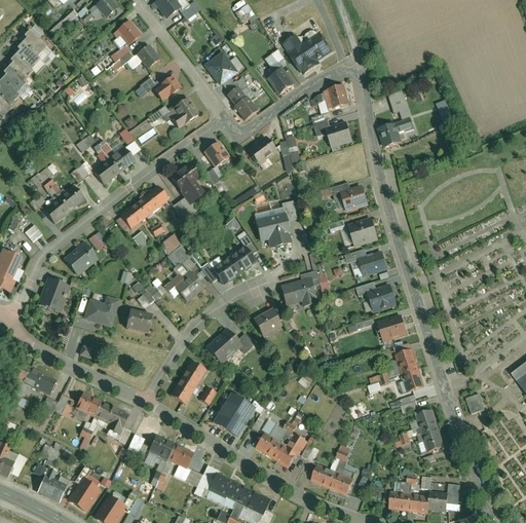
[(100,10),(106,17),(118,6),(113,0),(99,0),(87,10),(92,15),(100,10)]
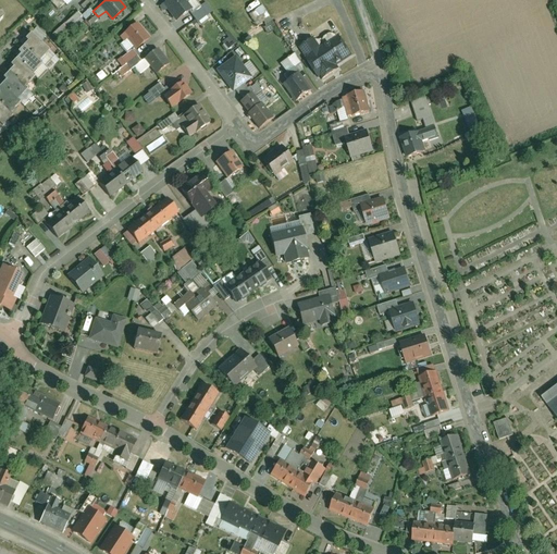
[(164,0),(162,2),(175,19),(187,10),(182,3),(185,0),(164,0)]
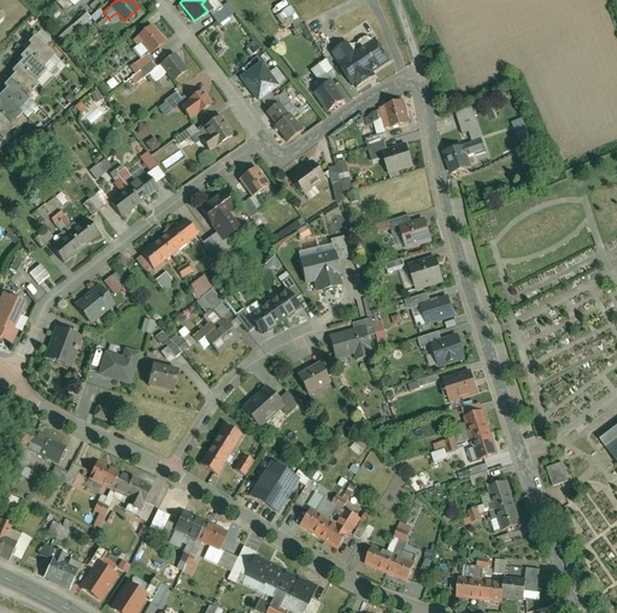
[(227,0),(212,12),(219,22),(235,9),(227,0)]
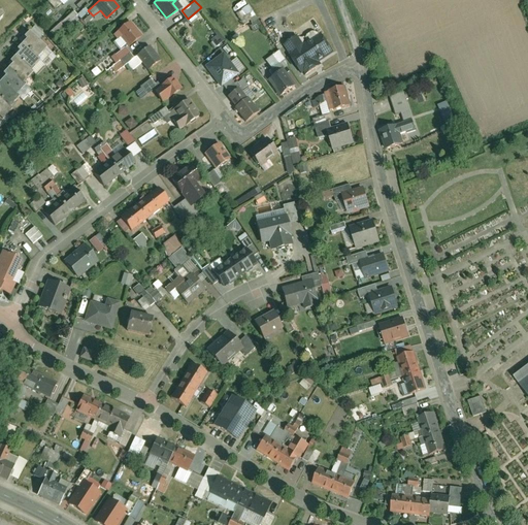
[(243,12),(250,8),(245,2),(239,6),(243,12)]
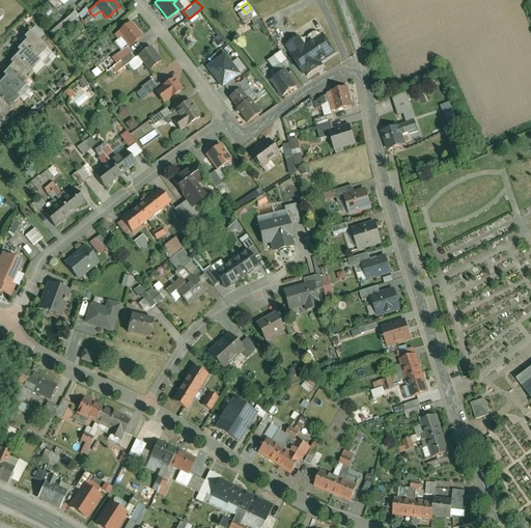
[(86,23),(93,16),(88,10),(81,17),(86,23)]
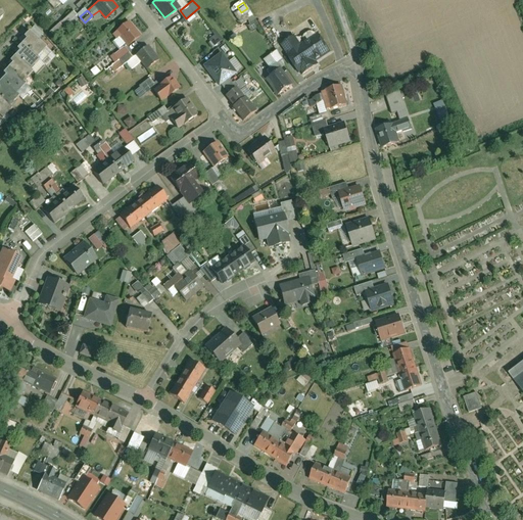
[(129,19),(112,33),(115,37),(119,35),(127,45),(141,34),(129,19)]
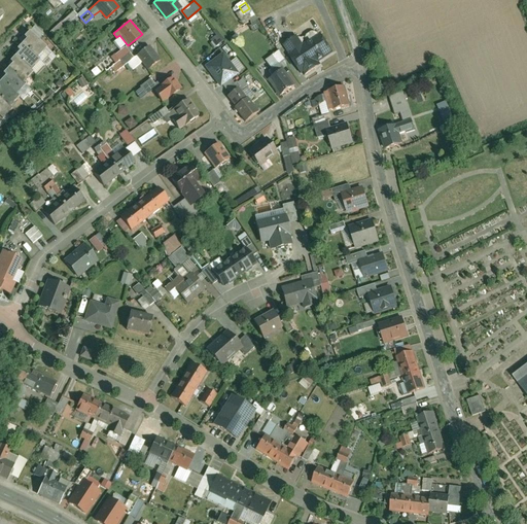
[(297,34),(283,43),(292,57),(291,58),(301,71),(302,70),(303,73),(320,62),(318,59),(334,49),(321,31),(319,32),(317,30),(315,29),(313,29),(311,29),(308,30),(307,32),(306,33),(305,37),(305,39),(306,42),(303,43),(297,34)]
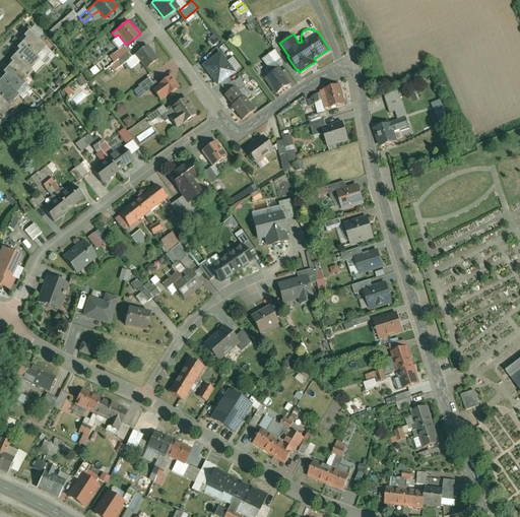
[(45,46),(28,29),(22,35),(25,37),(16,46),(18,49),(9,58),(11,61),(2,71),(4,73),(0,77),(0,114),(2,117),(12,106),(9,104),(18,93),(15,91),(24,82),(22,79),(31,70),(28,67),(38,58),(36,56),(45,46)]
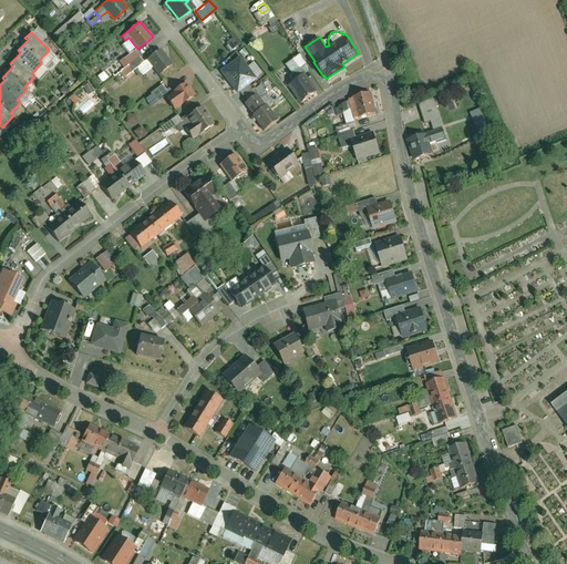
[(143,61),(136,65),(142,73),(153,65),(158,73),(173,63),(161,48),(143,61)]
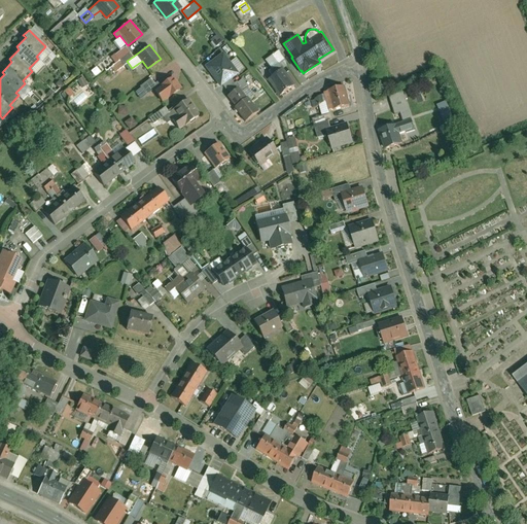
[(129,50),(125,45),(114,53),(118,59),(129,50)]
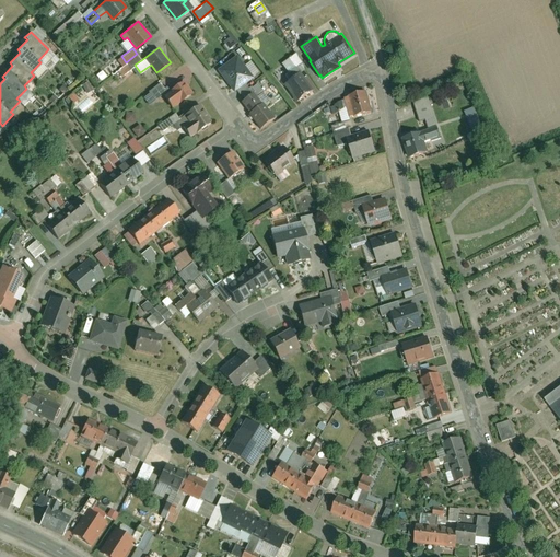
[(308,67),(295,50),(289,56),(301,70),(302,72),(308,67)]
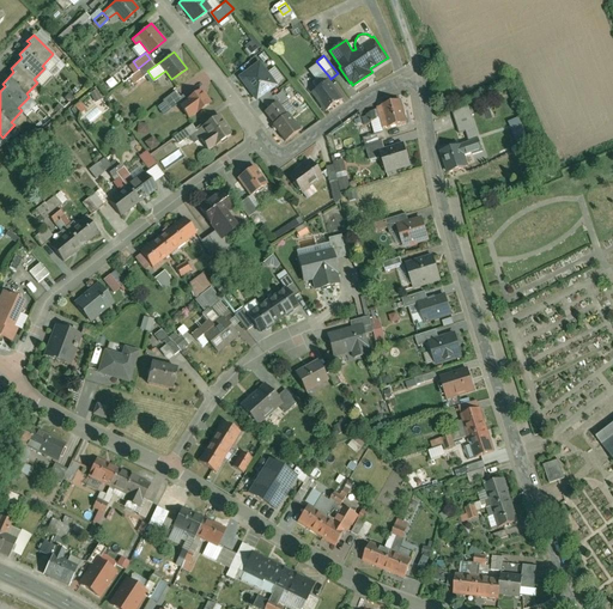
[(155,66),(150,59),(138,68),(143,74),(147,71),(155,66)]
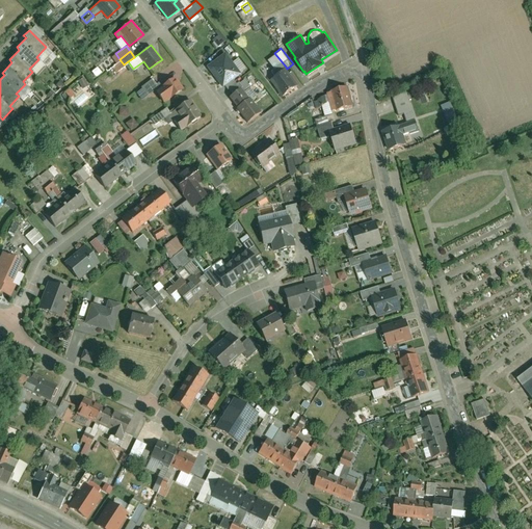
[(224,51),(207,64),(221,85),(240,72),(224,51)]
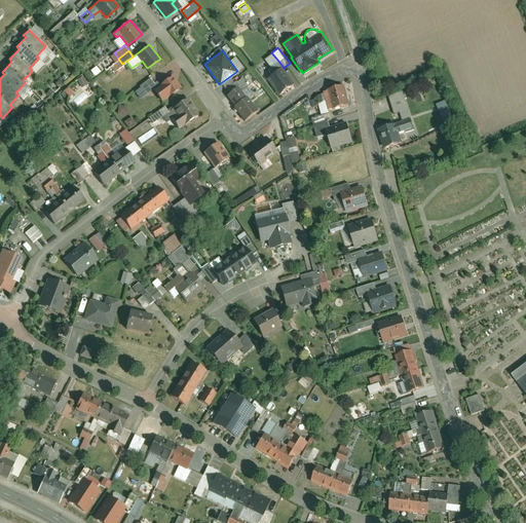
[(269,76),(282,91),(295,82),(284,68),(283,66),(269,76)]
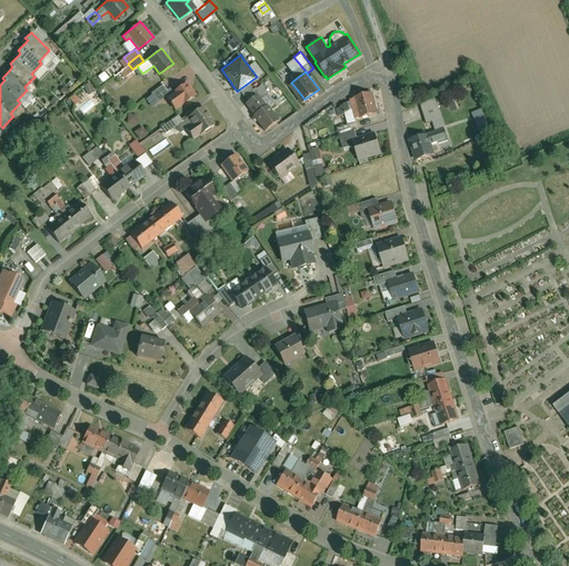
[(166,96),(175,108),(196,93),(187,81),(166,96)]
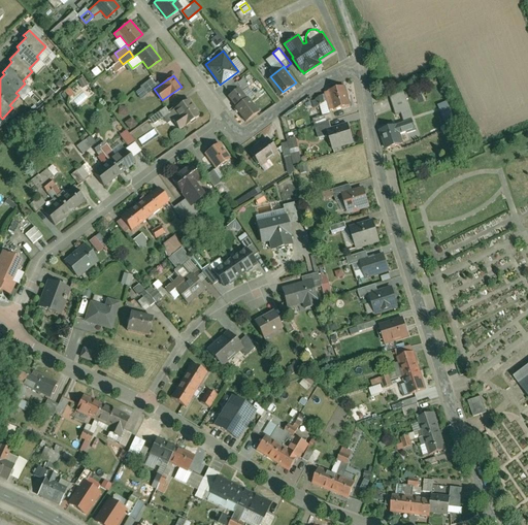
[(151,76),(139,85),(145,93),(157,85),(151,76)]
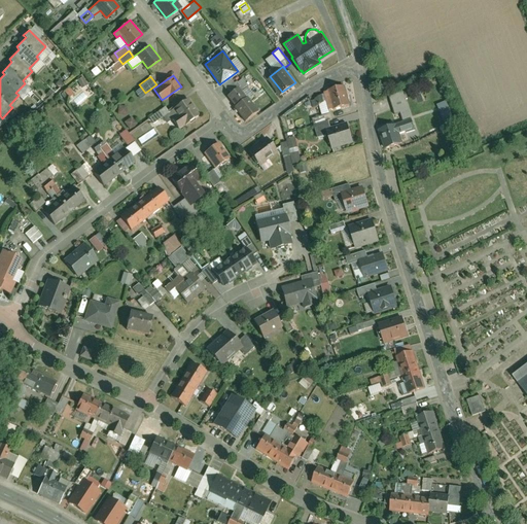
[(224,88),(229,93),(239,85),(244,82),(240,76),(224,88)]
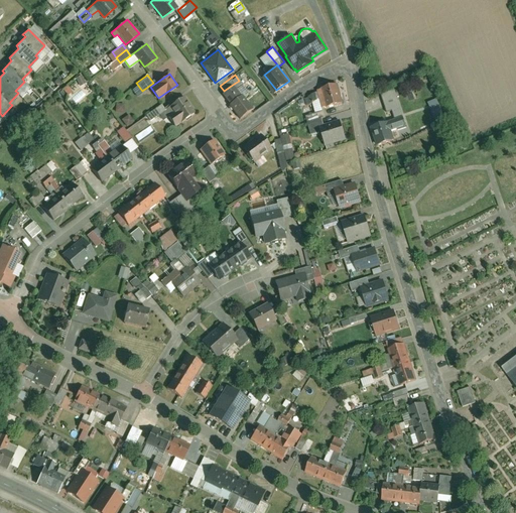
[(326,104),(343,100),(339,83),(321,87),(326,104)]
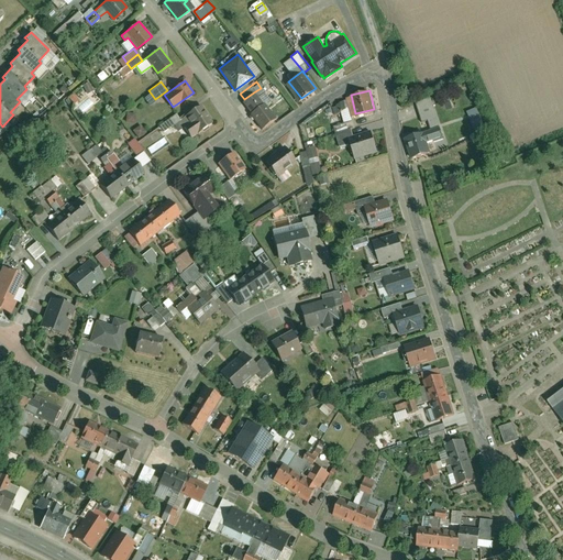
[(251,112),(262,128),(275,118),(264,102),(263,102),(255,91),(244,99),(243,100),(252,111),(251,112)]
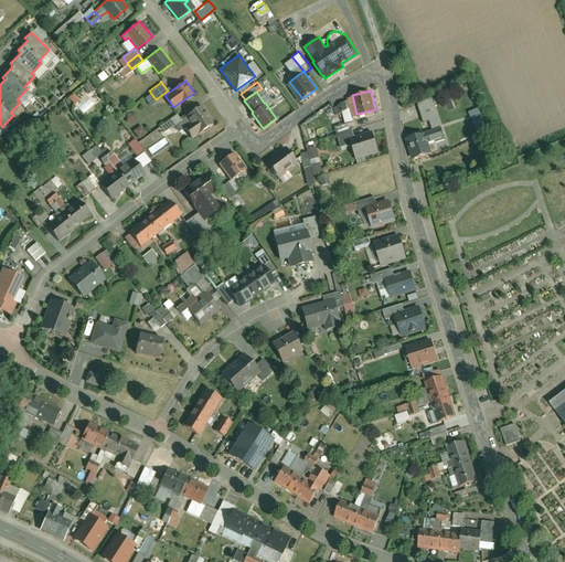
[(215,122),(202,104),(181,120),(176,123),(184,134),(188,131),(192,138),(215,122)]
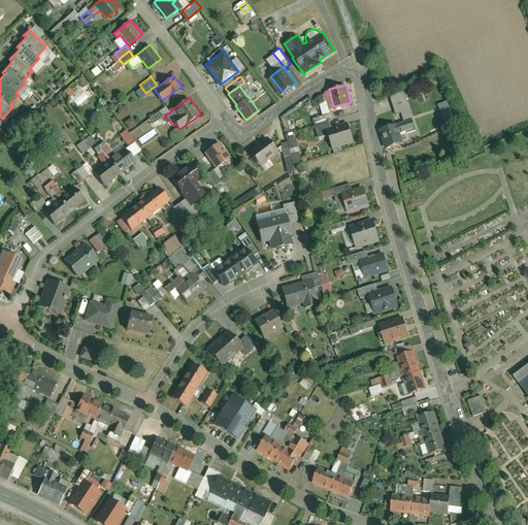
[(446,97),(436,101),(444,121),(454,117),(446,97)]
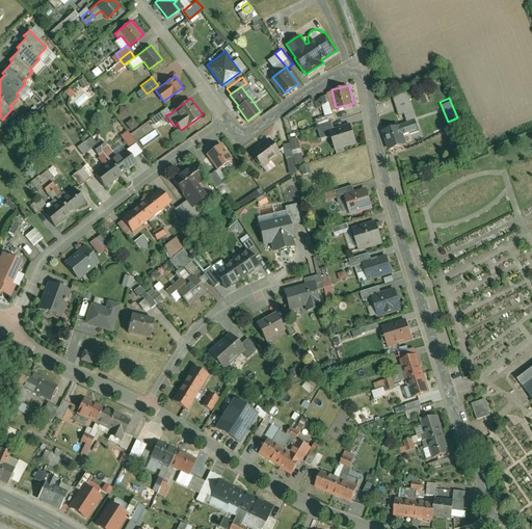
[(170,113),(165,106),(151,116),(155,124),(165,115),(170,113)]
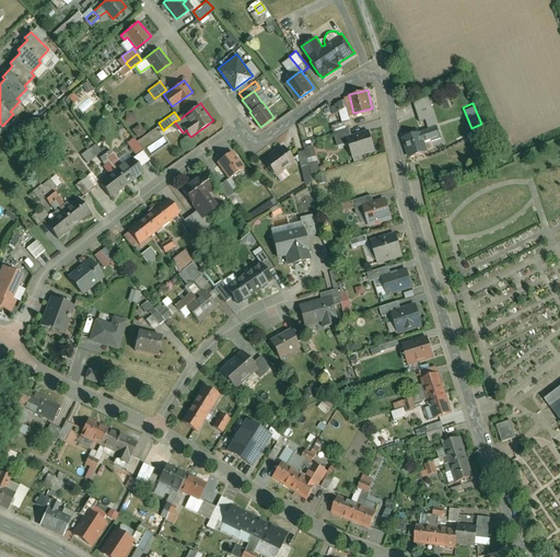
[(136,135),(143,128),(137,122),(129,128),(136,135)]
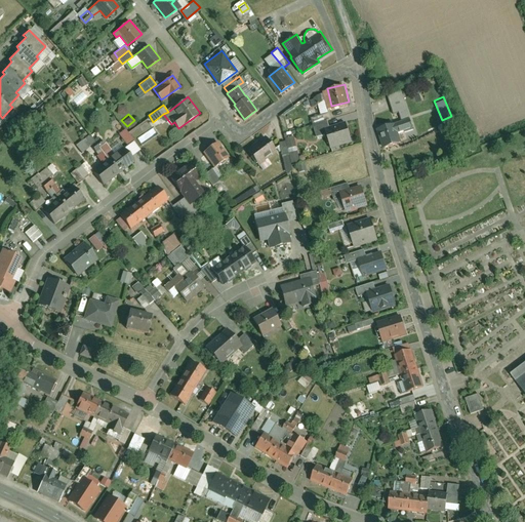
[(378,126),(384,145),(401,138),(398,129),(413,125),(410,116),(378,126)]
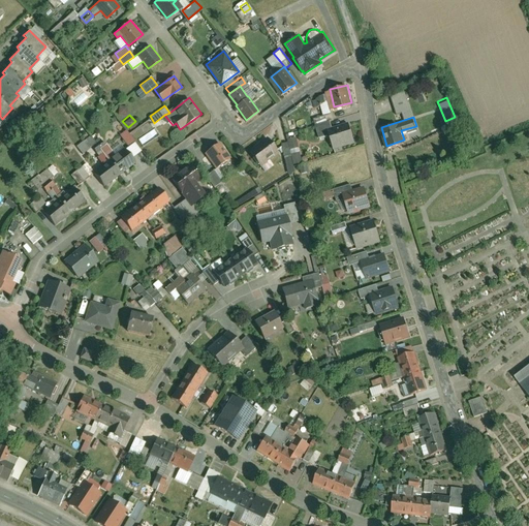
[(329,127),(335,145),(353,138),(348,121),(329,127)]
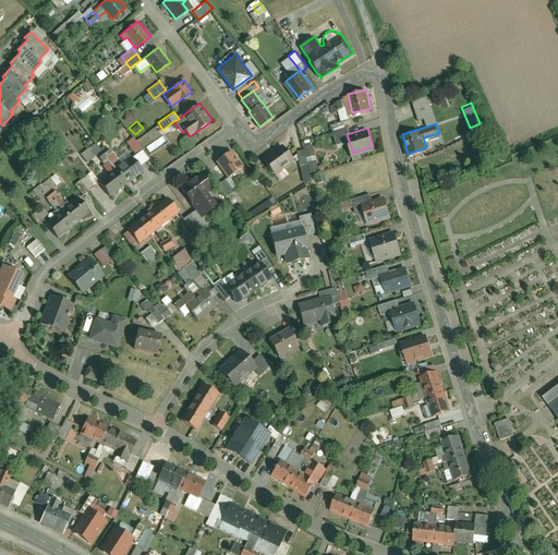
[(133,135),(126,141),(135,153),(142,147),(133,135)]
